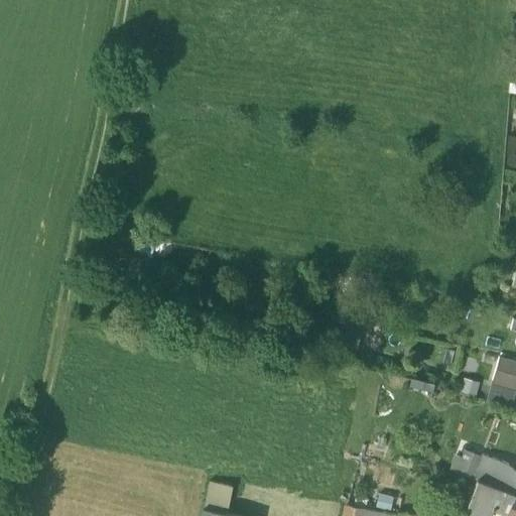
[(515,386),(515,362),(499,358),(491,382),(515,388),(515,386)]
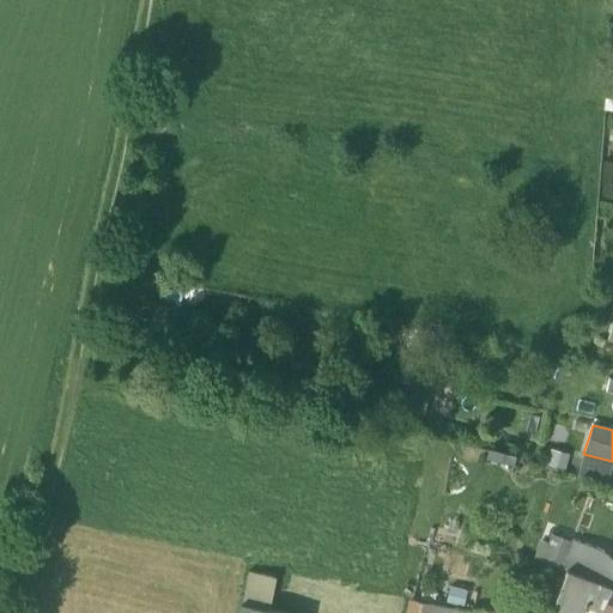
[(550,538),(541,562),(562,569),(570,544),(550,538)]
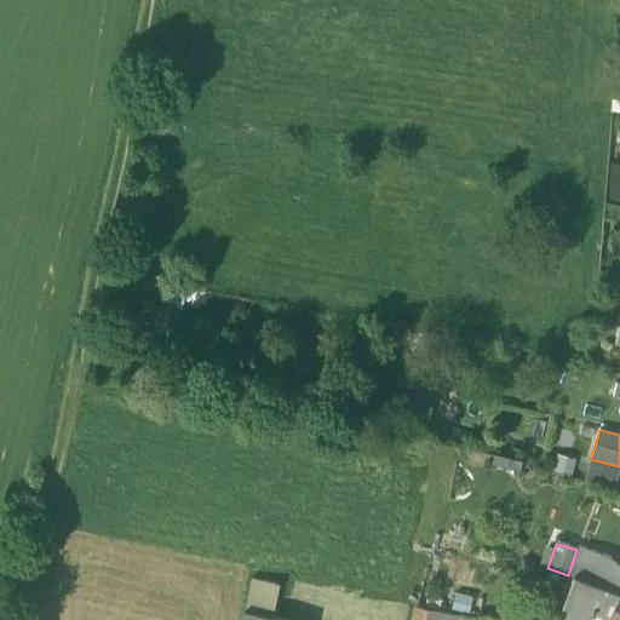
[(619,568),(608,558),(578,547),(577,550),(568,575),(568,577),(572,578),(613,593),(619,596),(619,568)]
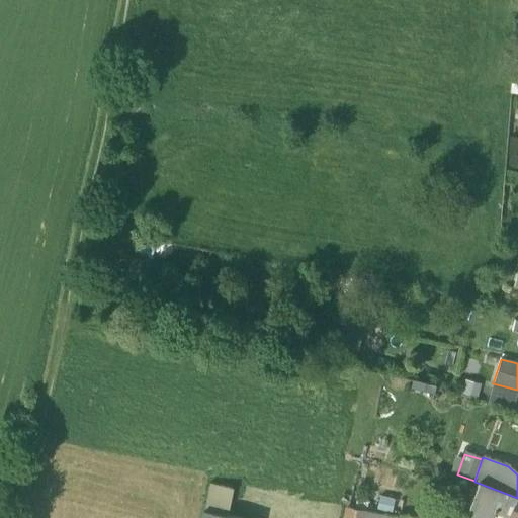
[(228,487),(209,483),(203,510),(225,514),(228,487)]
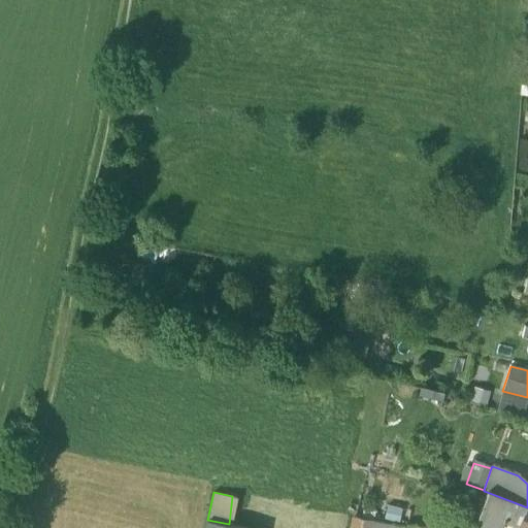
[(527,527),(527,507),(522,505),(487,492),(473,526),(480,527),(500,527),(503,520),(505,520),(527,527)]
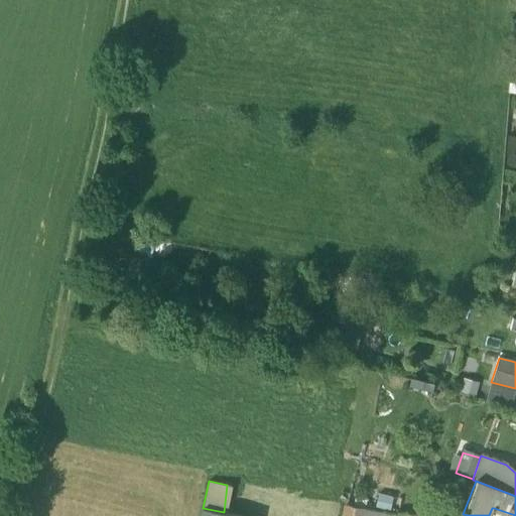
[(359,515),(362,506),(346,503),(343,515),(359,515)]
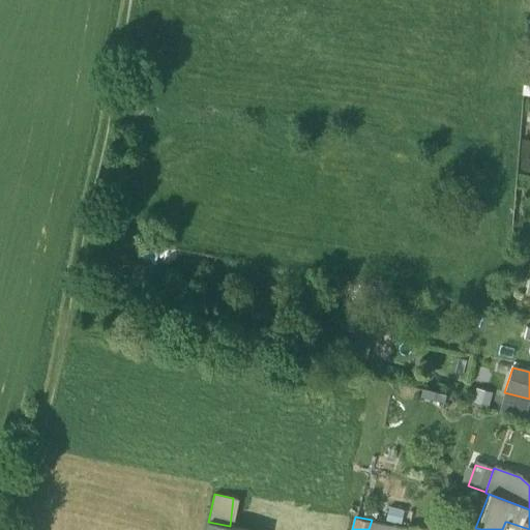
[(407,529),(408,528),(372,520),(369,529),(407,529)]
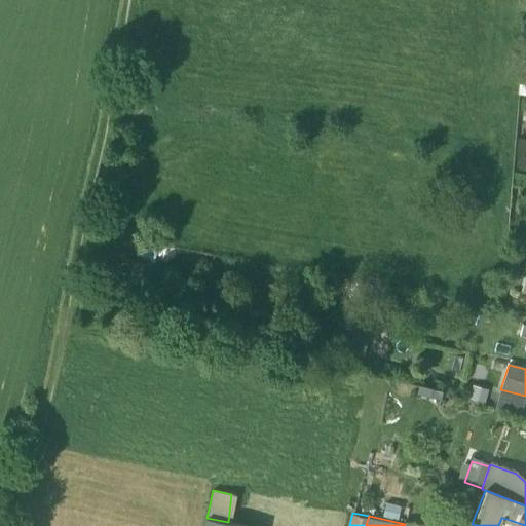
All buildings are outlined.
